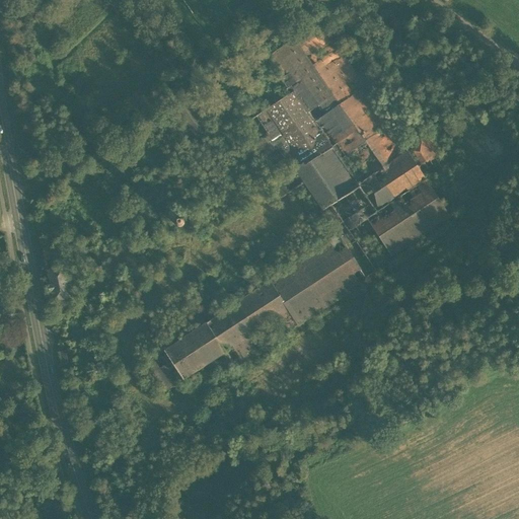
[(235,11),(240,19),(253,10),(248,2),(235,11)]
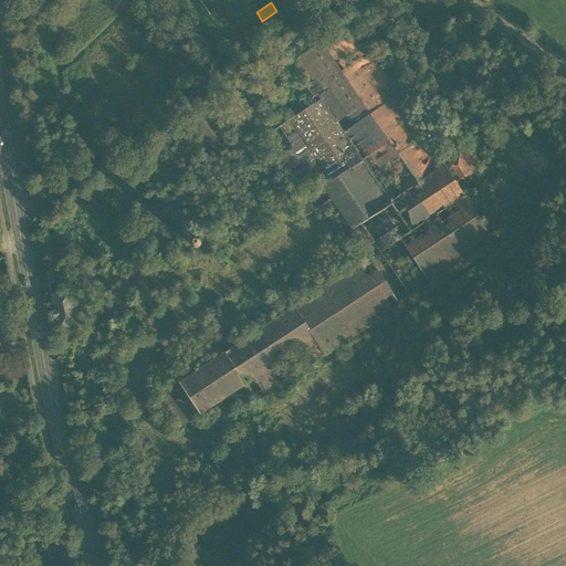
[(295,61),(304,73),(342,130),(343,133),(397,97),(348,24),(295,61)]
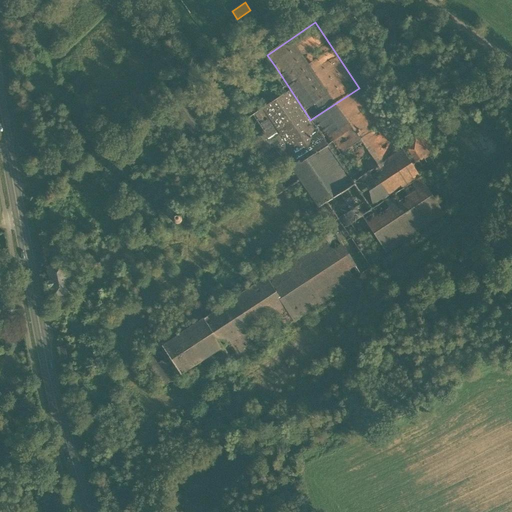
[(281,137),(309,118),(275,66),(265,73),(281,96),(243,121),(271,163),(282,155),(290,150),(281,137)]
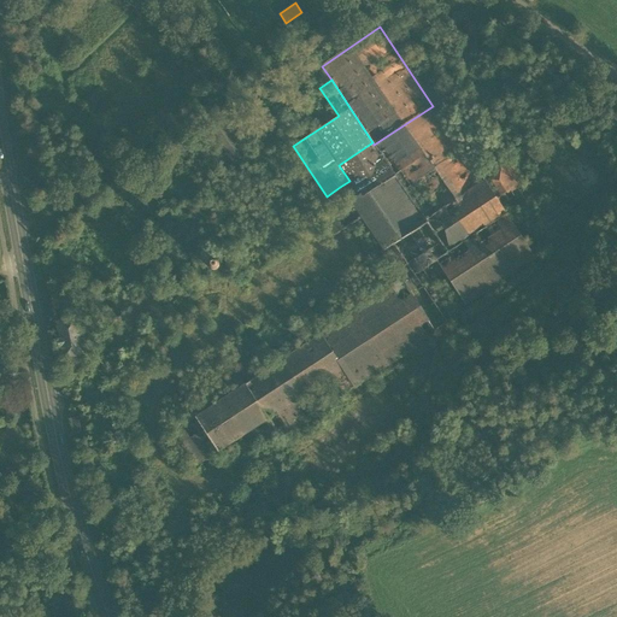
[(447,324),(468,310),(465,306),(516,271),(535,259),(534,257),(481,178),(433,106),(374,145),(372,142),(339,165),(350,181),(340,187),(348,200),(318,219),(330,238),(360,218),(383,248),(380,251),(381,253),(391,247),(394,245),(397,247),(446,322),(447,324)]
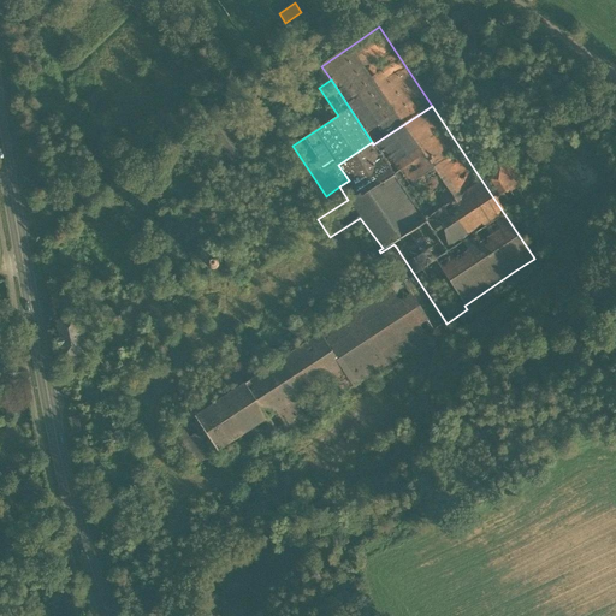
[(209,130),(234,163),(246,154),(221,122),(209,130)]
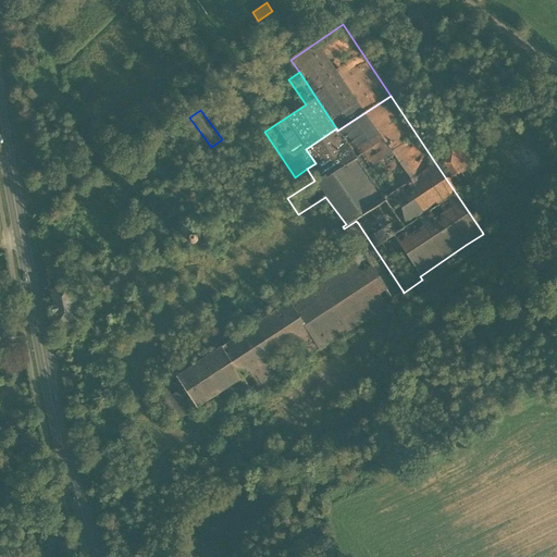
[(458,145),(453,148),(466,169),(473,166),(458,145)]
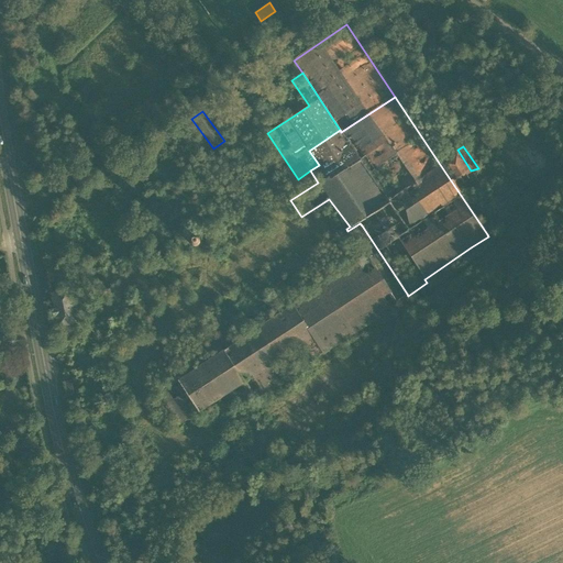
[(482,187),(471,170),(457,150),(439,163),(487,234),(497,228),(473,192),(482,187)]
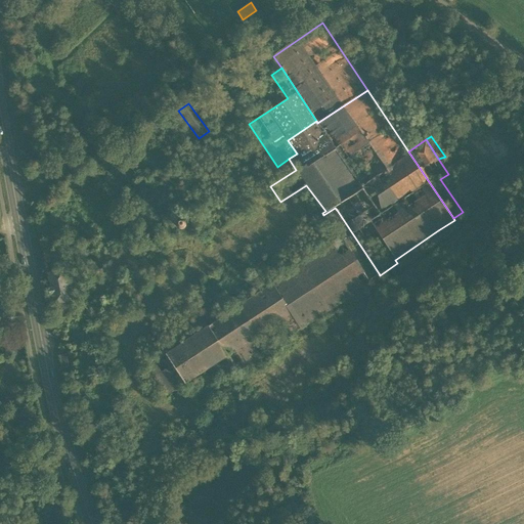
[(266,180),(270,184),(280,177),(277,173),(266,180)]
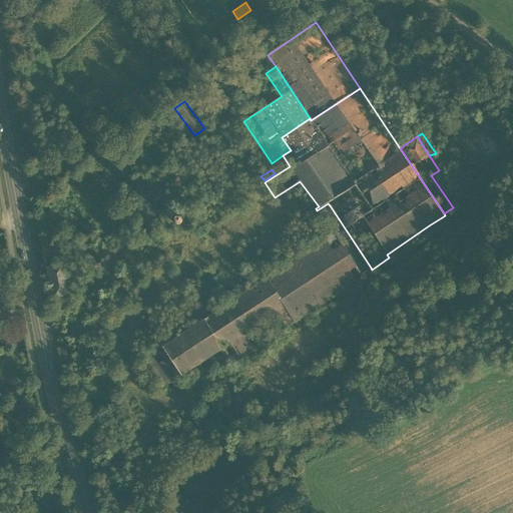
[(371,268),(330,205),(326,207),(325,205),(317,210),(333,234),(267,279),(286,308),(295,322),(363,277),(362,275),(371,268)]
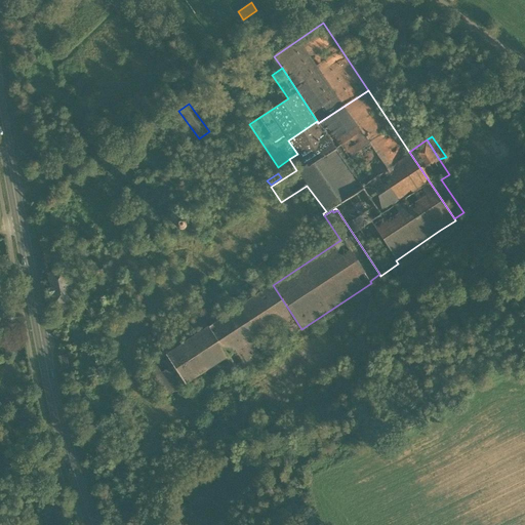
[(441,236),(439,231),(396,260),(398,264),(441,236)]
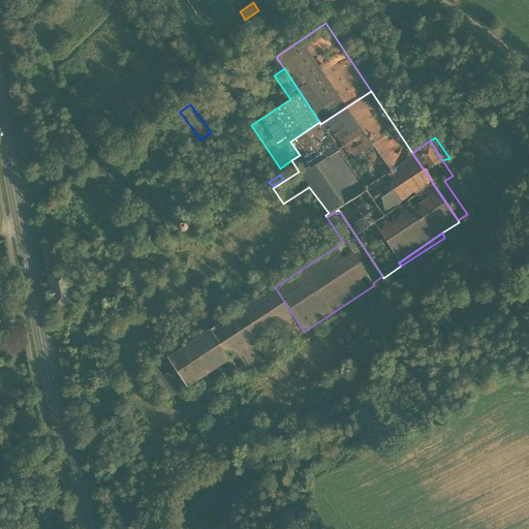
[(57,308),(58,313),(66,311),(65,306),(73,305),(68,272),(60,273),(53,244),(41,245),(51,299),(52,299),(53,309),(57,308)]
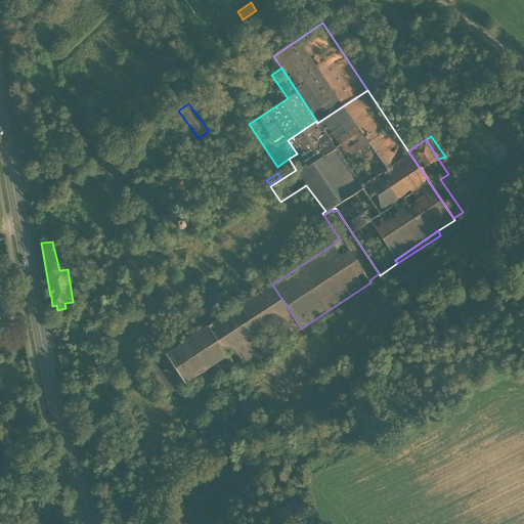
[(179,346),(166,354),(185,384),(211,366),(250,341),(256,338),(276,323),(292,314),(272,285),(206,328),(179,346)]
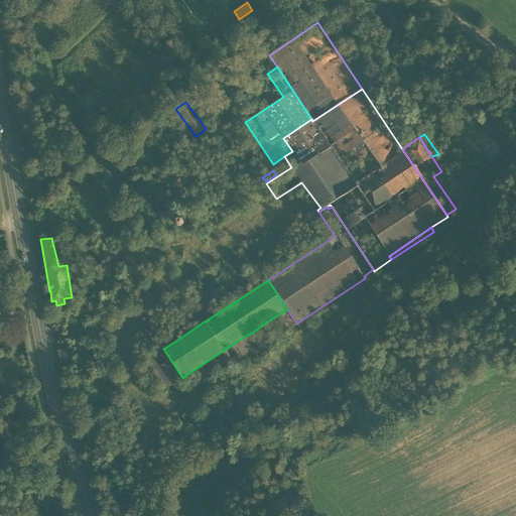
[(296,324),(287,309),(272,318),(281,334),(282,333),(282,332),(294,324),(295,325),(296,324)]
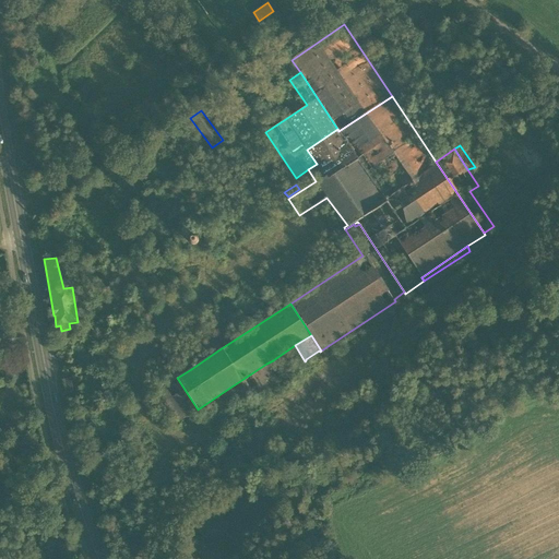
[(183,358),(191,369),(219,349),(213,339),(183,358)]
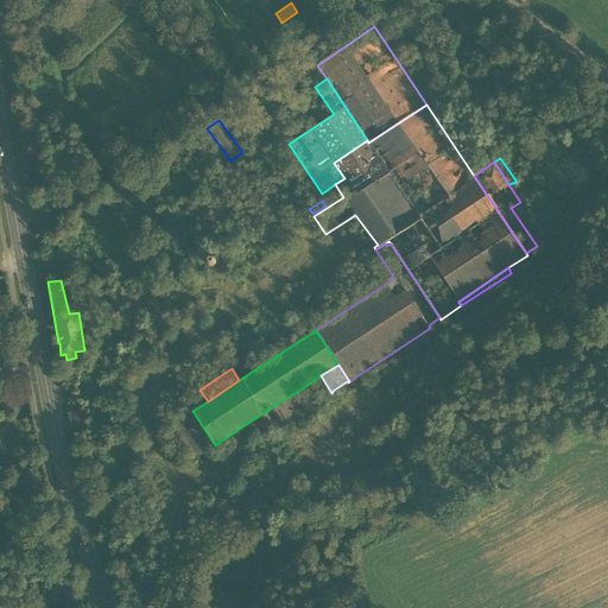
[(297,392),(290,396),(295,403),(301,398),(297,392)]
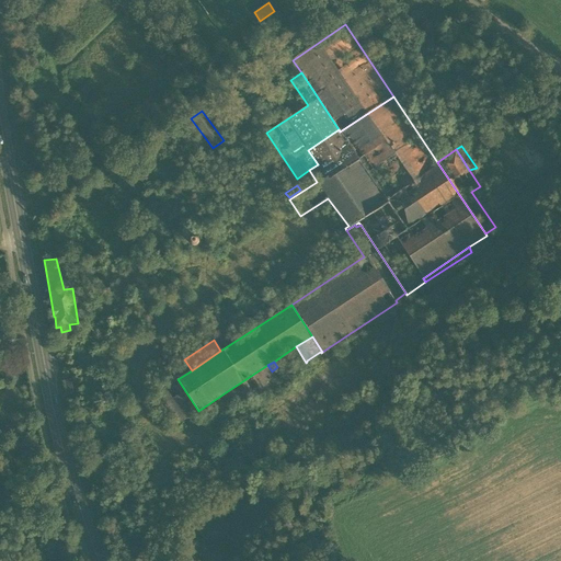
[(276,378),(272,371),(267,365),(226,392),(235,405),(276,378)]
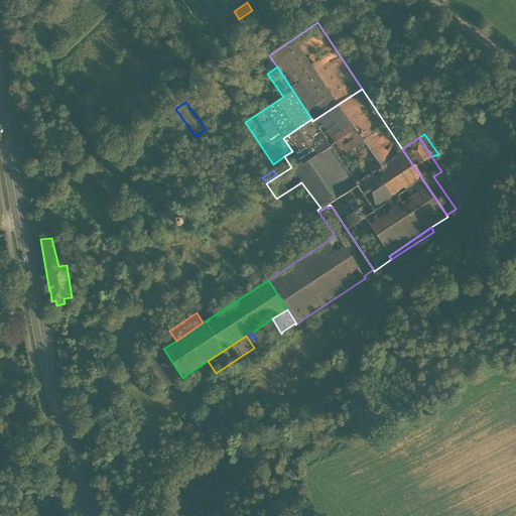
[(59,350),(61,362),(68,361),(66,349),(59,350)]
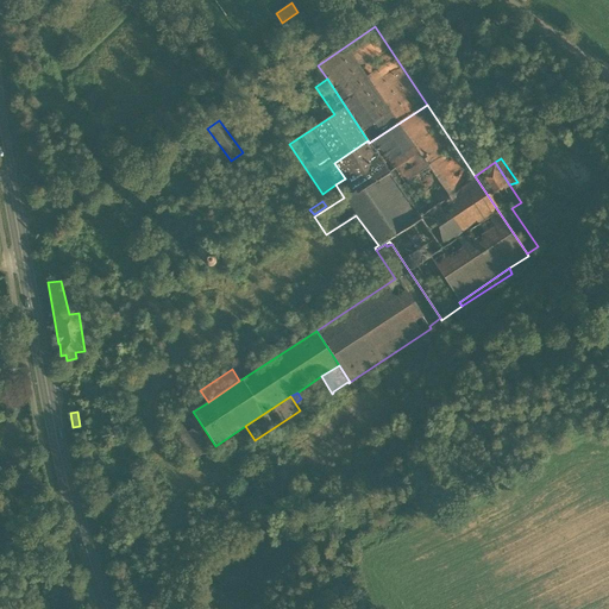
[(195,459),(215,446),(193,412),(173,425),(195,459)]
